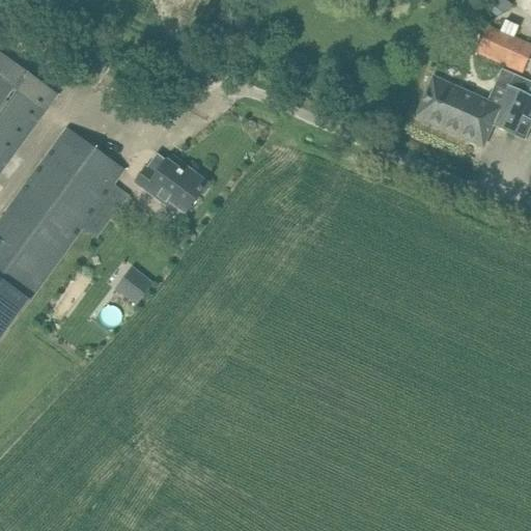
[(519,26),(505,20),(500,31),(487,26),(475,54),(523,74),(530,53),(530,44),(513,36),(519,26)]
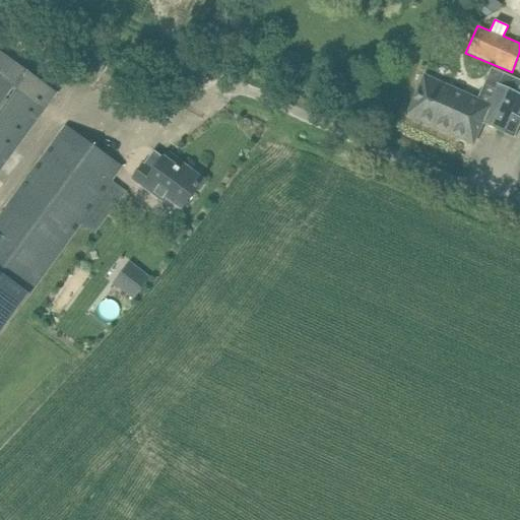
[(0,169),(43,111),(56,92),(0,51),(0,169)]
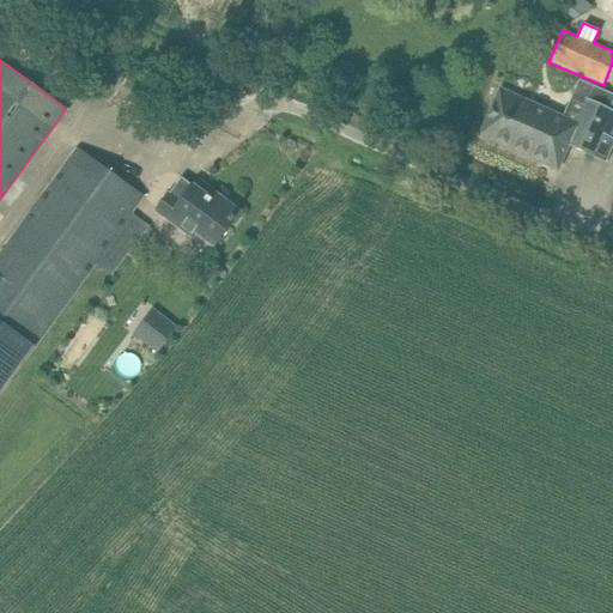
[(501,91),(480,135),(516,151),(517,149),(516,149),(520,141),(528,146),(562,161),(569,145),(576,125),(569,122),(563,119),(501,91)]
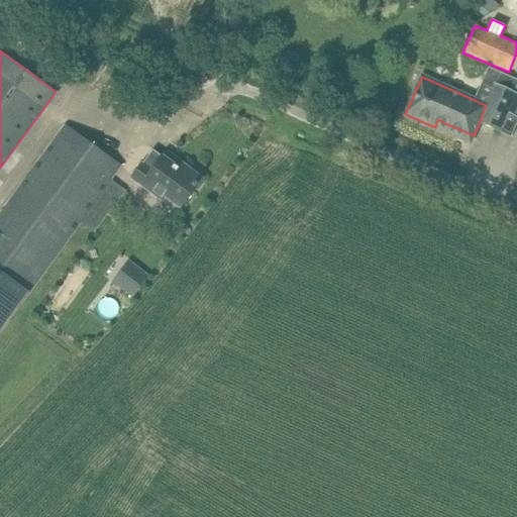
[(486,105),(480,122),(500,131),(509,113),(515,116),(516,111),(516,93),(514,92),(495,84),(486,105)]
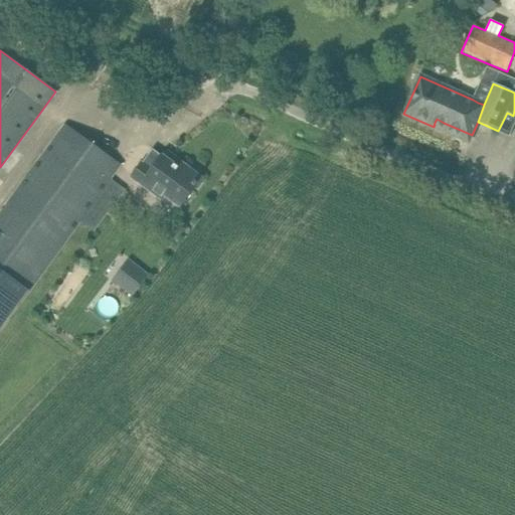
[(0,330),(27,294),(79,221),(93,231),(125,189),(110,180),(120,166),(65,126),(0,214),(0,330)]
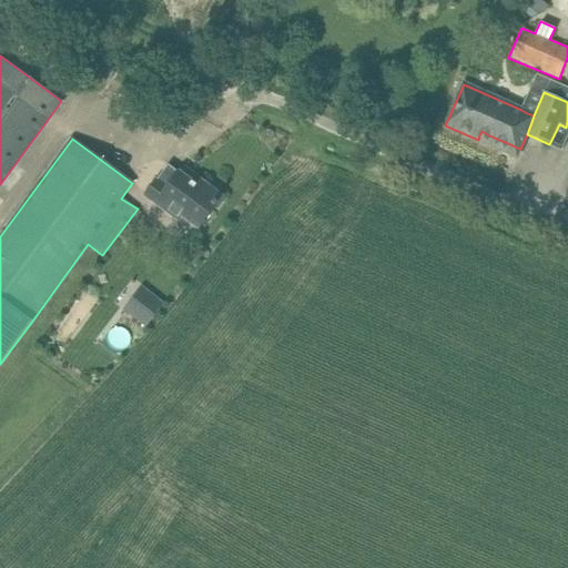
[(198,186),(168,164),(144,198),(168,214),(172,208),(199,227),(222,198),(201,182),(198,186)]
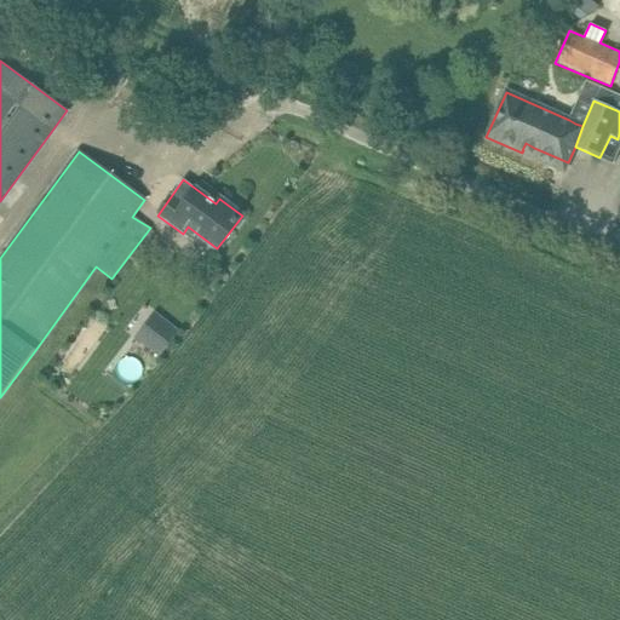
[(130,325),(138,334),(158,315),(149,306),(130,325)]
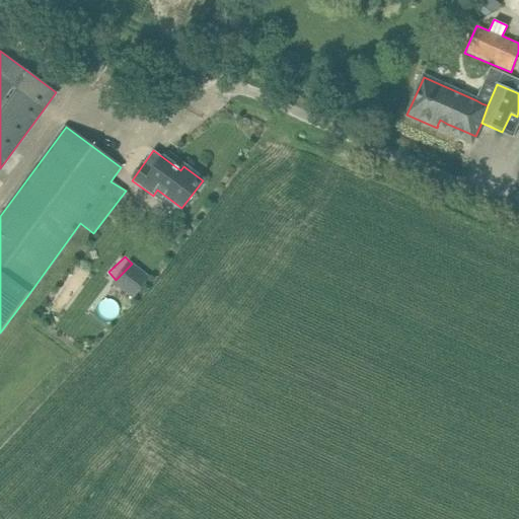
[(118,283),(138,298),(155,277),(134,262),(118,283)]
